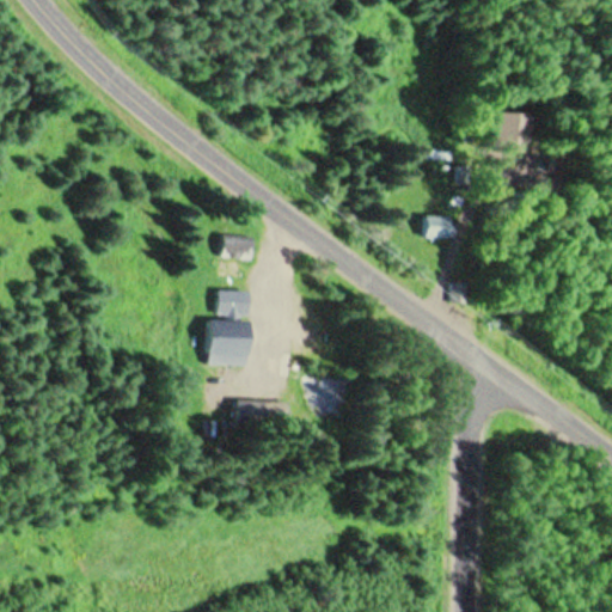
[(452,239),(452,216),(421,216),(421,239),(452,239)]
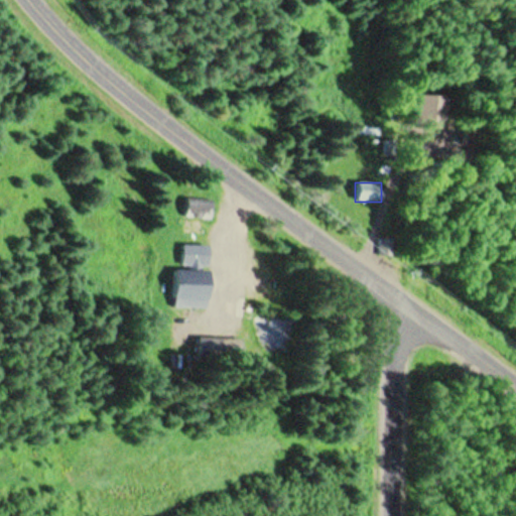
[(211,219),(213,201),(186,198),(184,217),(211,219)]
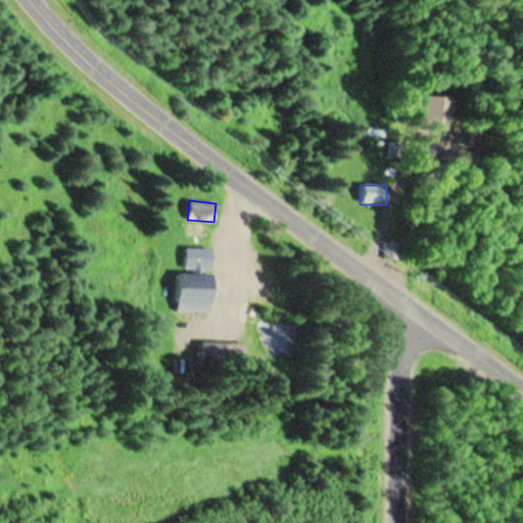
[(397,259),(397,242),(384,242),(384,259),(397,259)]
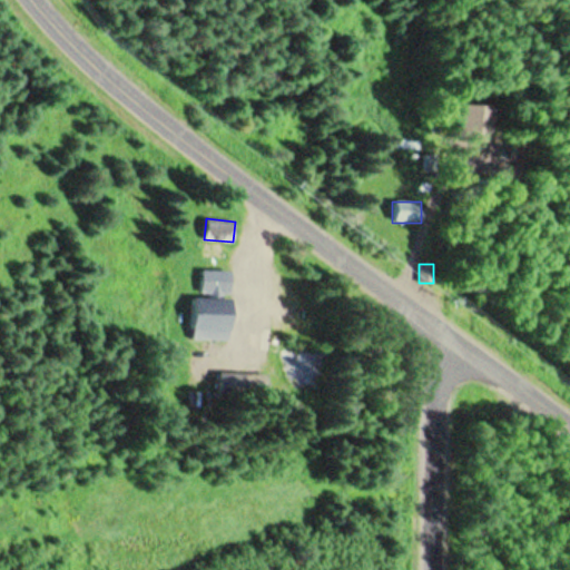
[(200,295),(228,295),(228,272),(200,272),(200,295)]
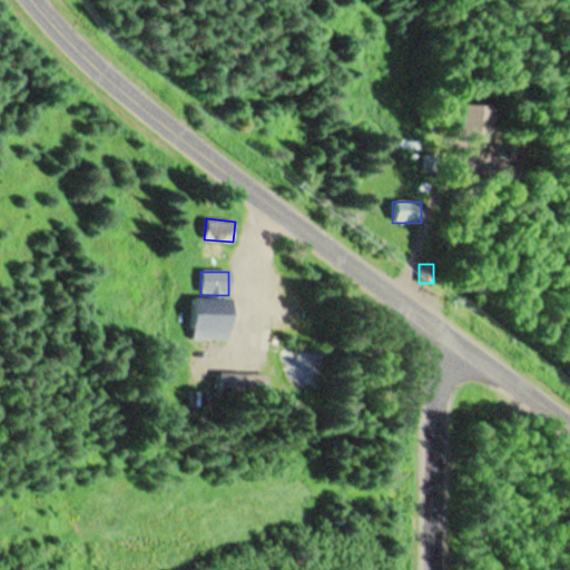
[(188,341),(226,341),(226,298),(188,298),(188,341)]
